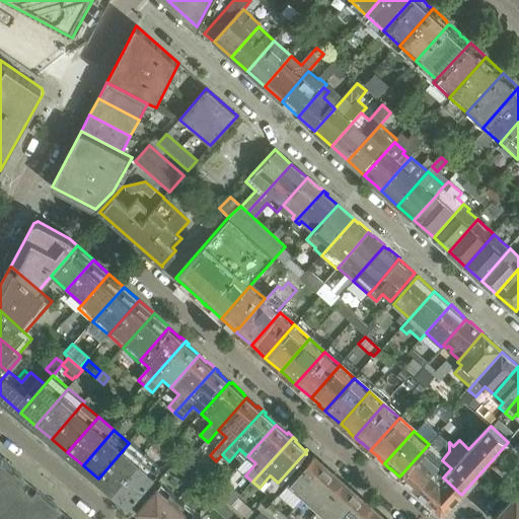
[(98,478),(114,492),(144,455),(129,443),(98,478)]
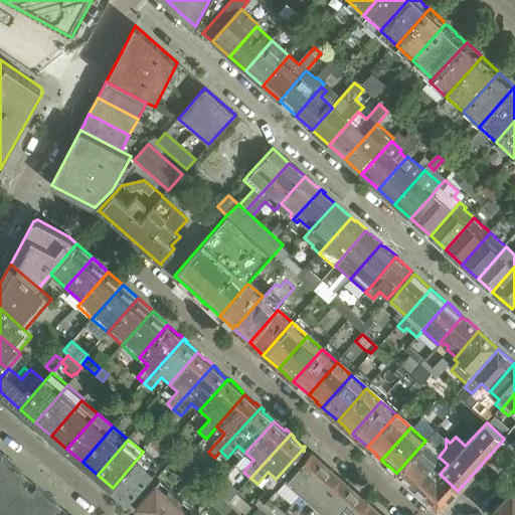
[(411,486),(412,486),(431,466),(439,457),(423,443),(396,473),(408,483),(407,484),(410,486),(411,486)]
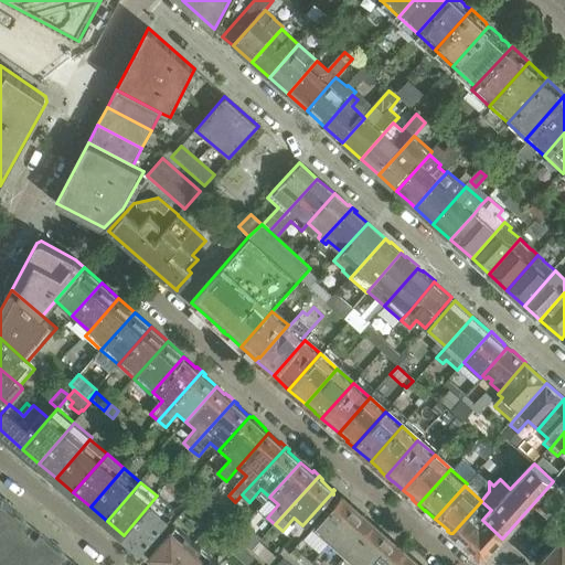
[(157,496),(124,535),(140,548),(173,510),(157,496)]
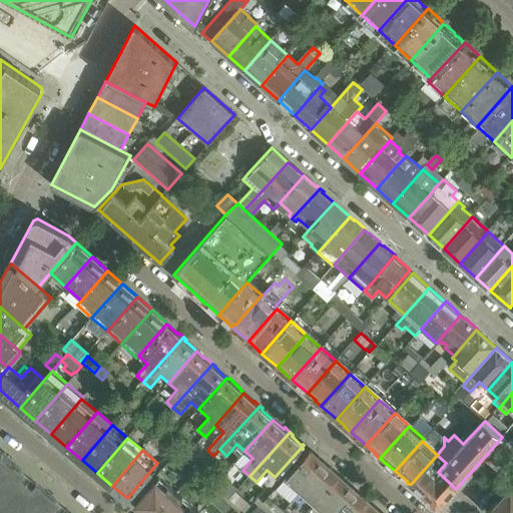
[(283,480),(299,493),(325,463),(310,450),(283,480)]
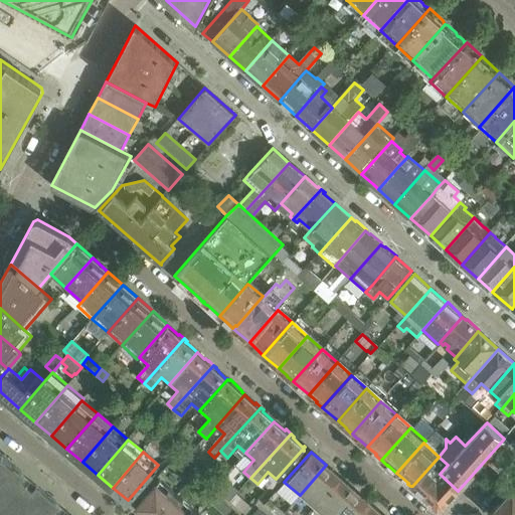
[(71,514),(0,454),(0,514),(71,514)]
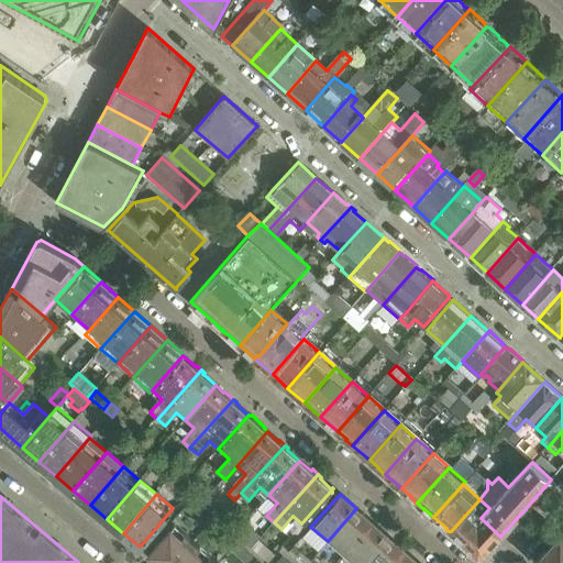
[(479,499),(471,509),(481,518),(489,508),(479,499)]
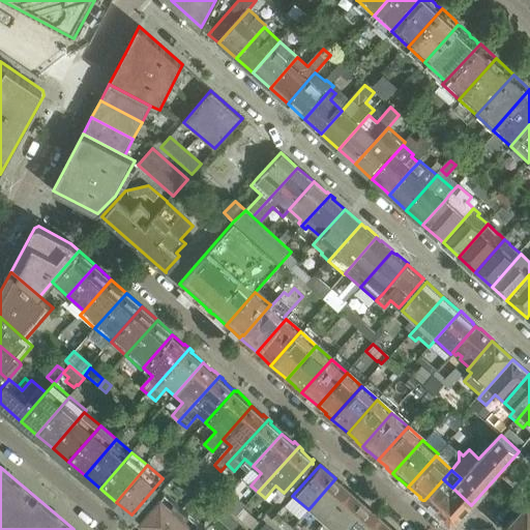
[(173,479),(194,497),(200,491),(179,472),(173,479)]
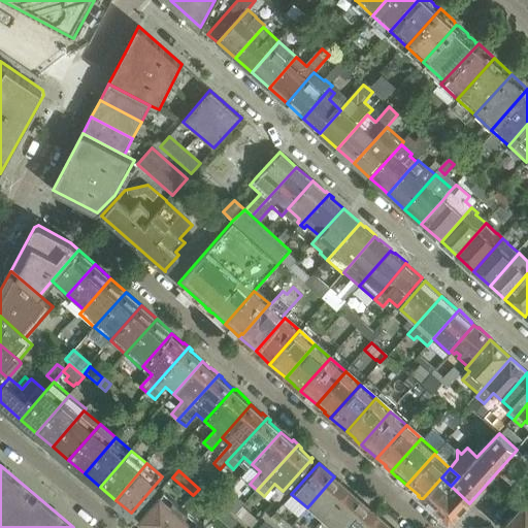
[(349,490),(334,476),(307,507),(322,521),(349,490)]
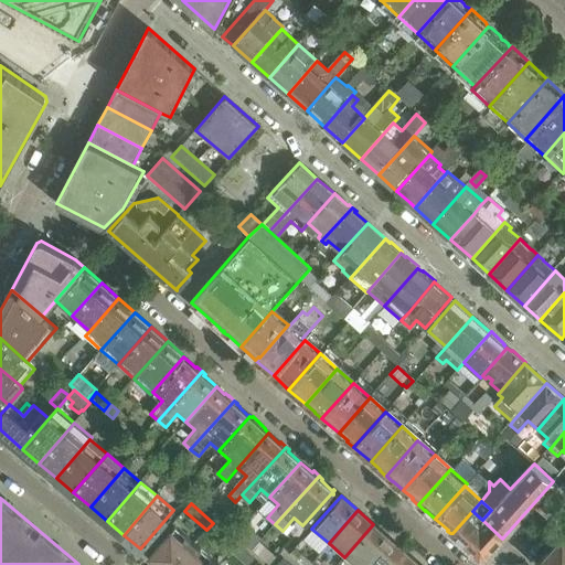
[(472,511),(452,533),(479,558),(484,557),(502,539),(482,520),(472,511)]
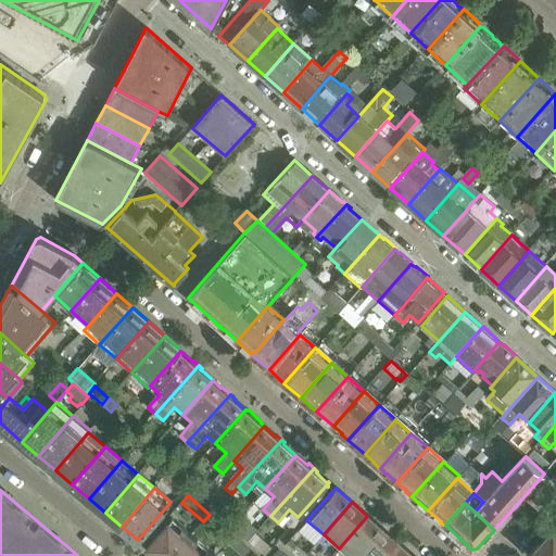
[(210,515),(203,521),(222,538),(228,531),(210,515)]
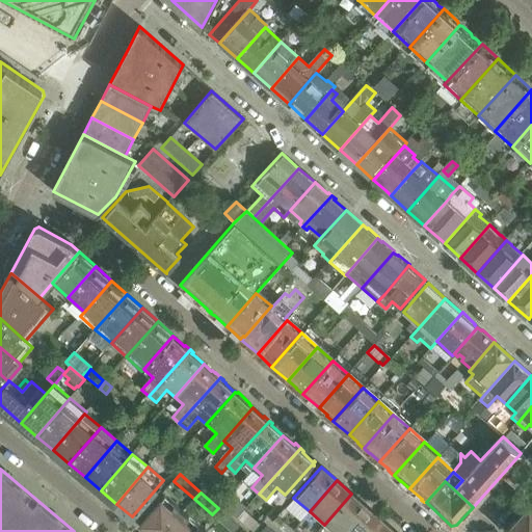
[(324,525),(333,531),(344,531),(367,506),(351,494),(324,525)]
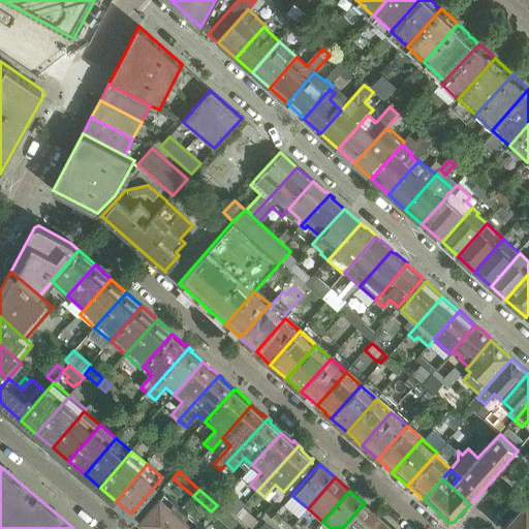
[(138,521),(148,528),(203,528),(163,495),(138,521)]
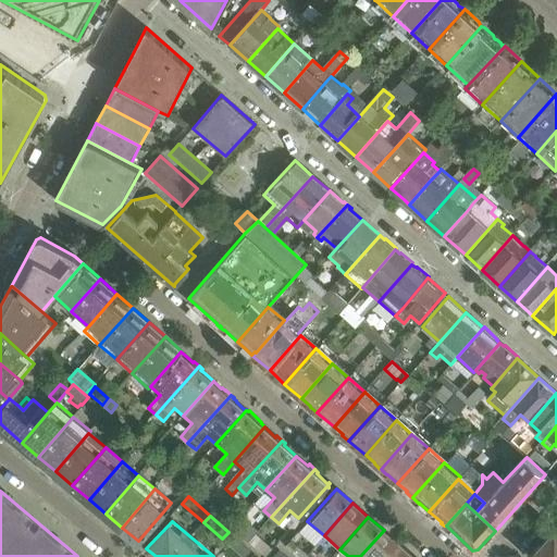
[(530,556),(531,556),(556,556),(556,525),(530,556)]
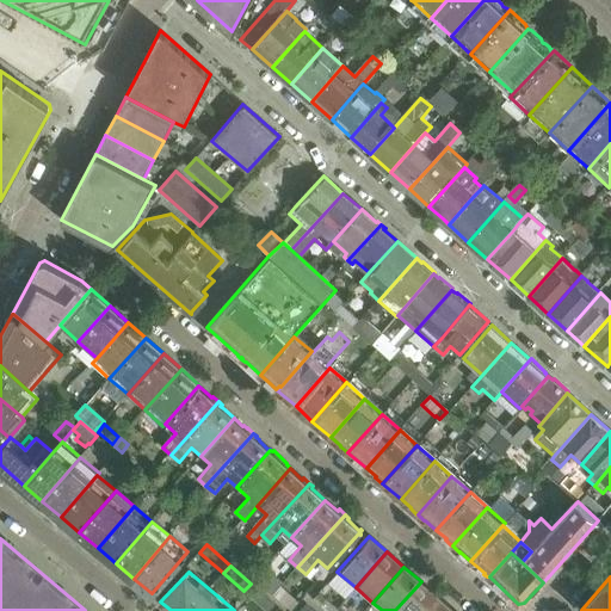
[(395,610),(425,610),(438,597),(421,581),(395,610)]
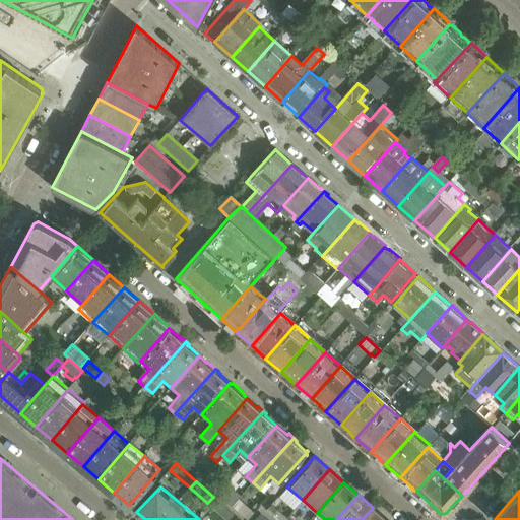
[(209,505),(225,519),(229,519),(234,515),(215,499),(209,505)]
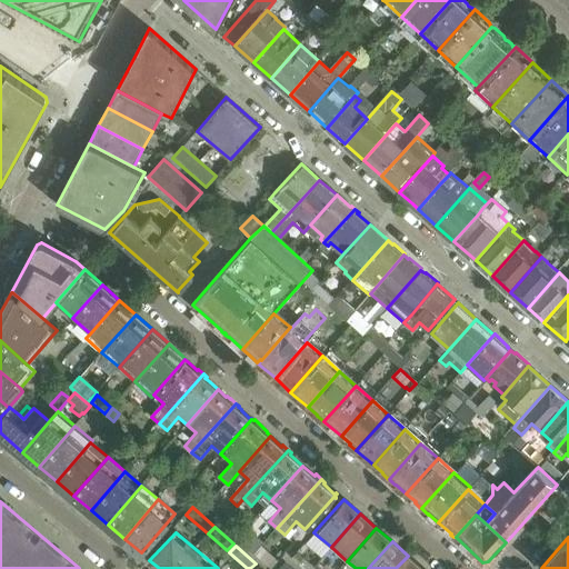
[(255,553),(270,568),(277,560),(261,546),(255,553)]
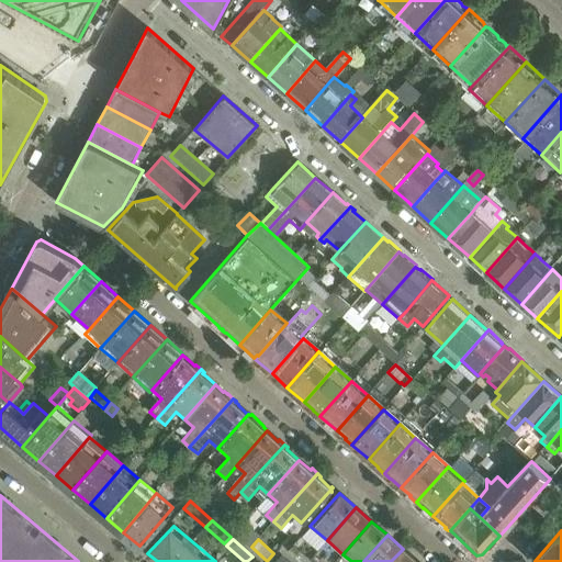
[(417,561),(403,549),(391,561),(417,561)]
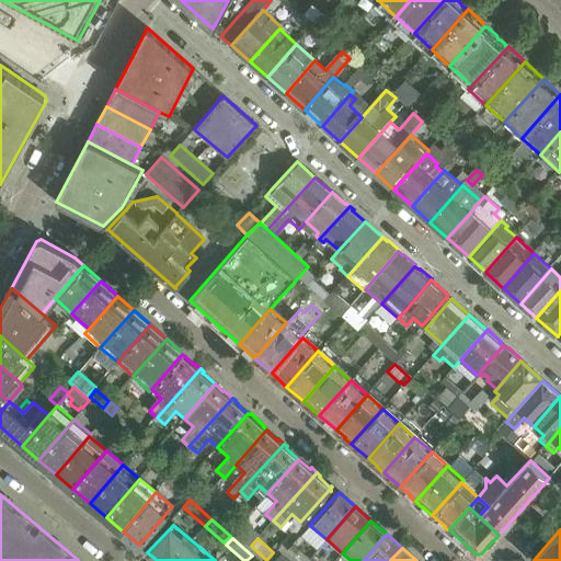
[(294,557),(298,560),(307,560),(310,558),(299,549),(294,557)]
